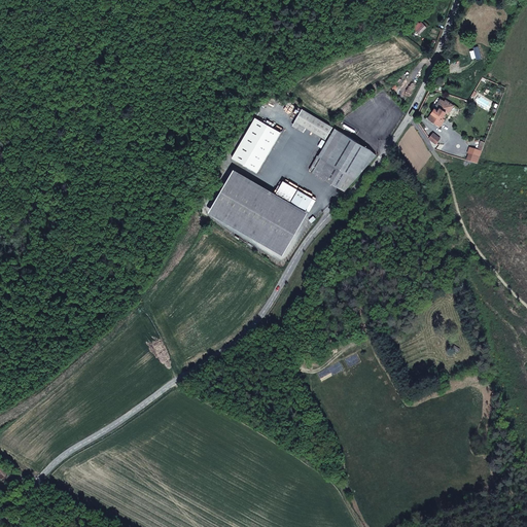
[(457,105),(442,100),(429,118),(445,126),(457,105)]
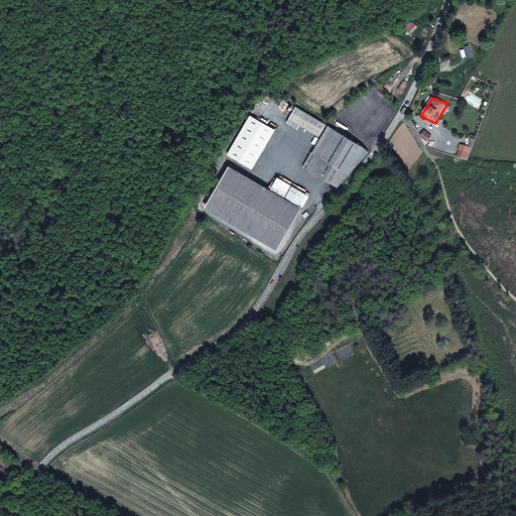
[(326,124),(296,106),(286,123),(297,129),(299,125),(318,136),(326,124)]
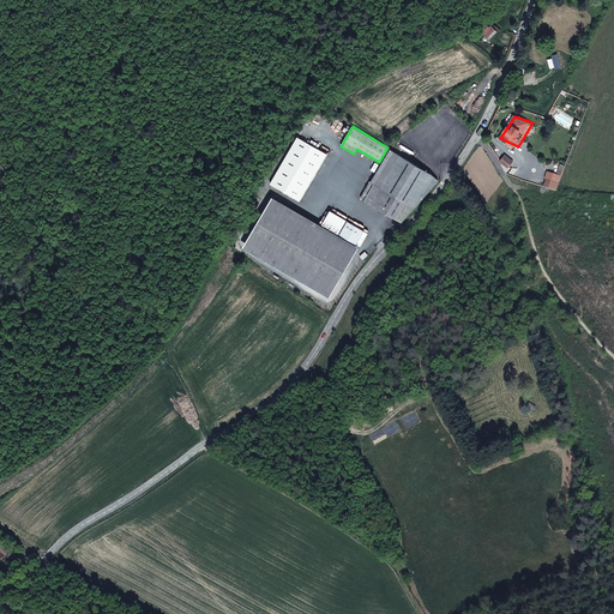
[(298,138),(271,185),(300,202),(326,154),(298,138)]
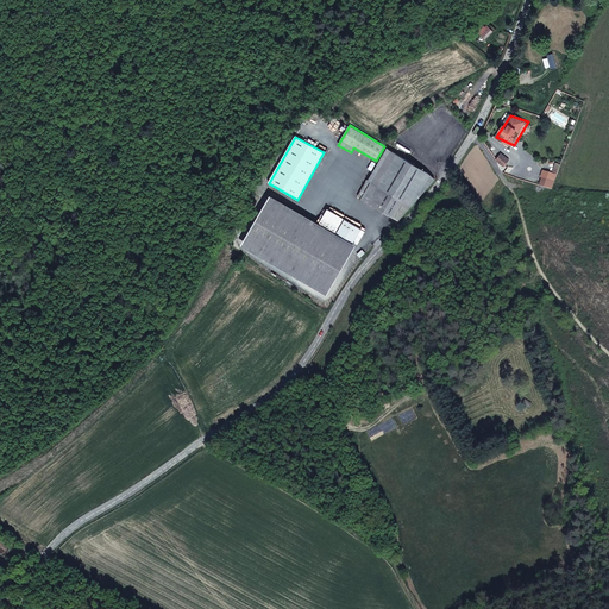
[(387,148),(358,196),(393,217),(397,220),(410,207),(435,179),(428,173),(387,148)]
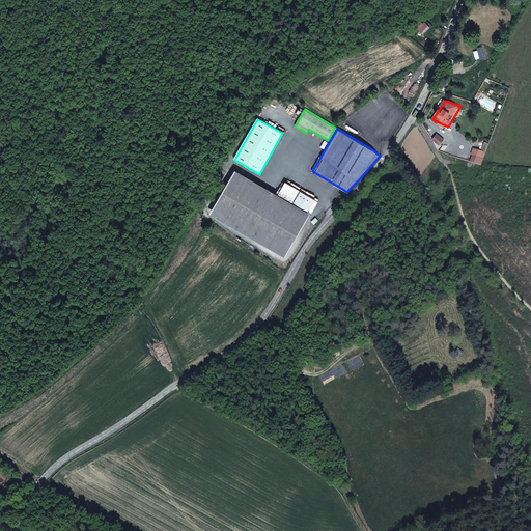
[(446,140),(438,135),(434,142),(440,148),(446,140)]
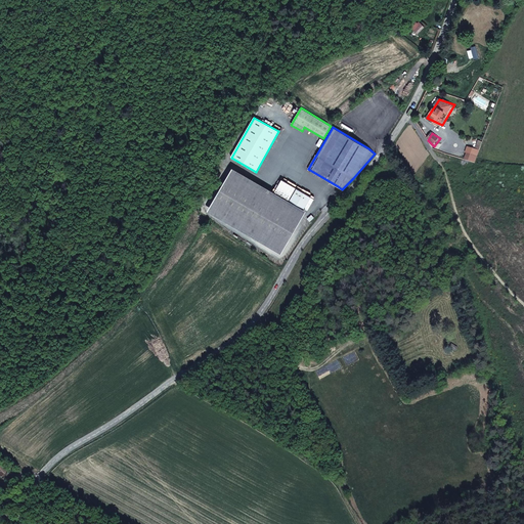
[(476,156),(467,153),(462,161),(473,166),(476,156)]
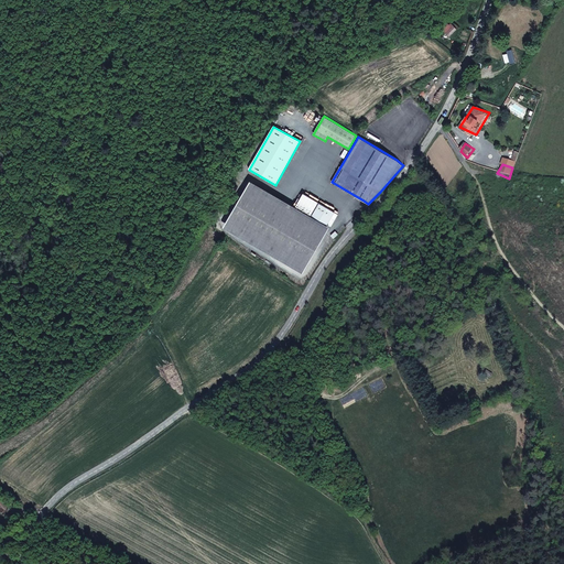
[(295,207),(250,181),(224,226),(303,273),(329,227),(326,225),(295,207)]
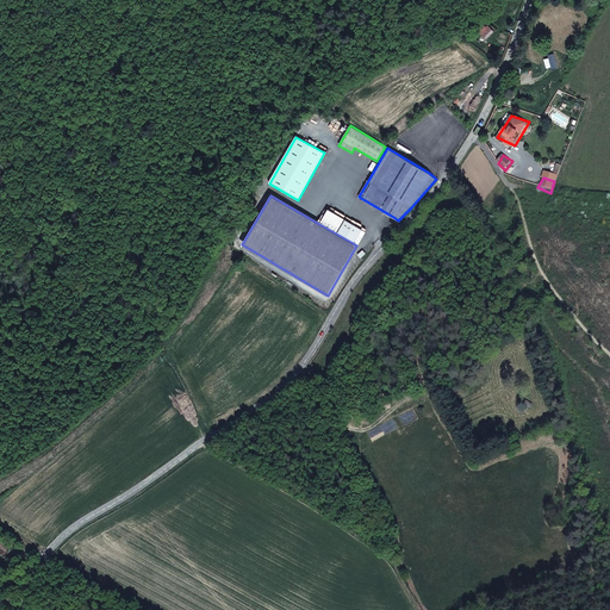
[(362,229),(328,209),(319,224),(353,243),(362,229)]
